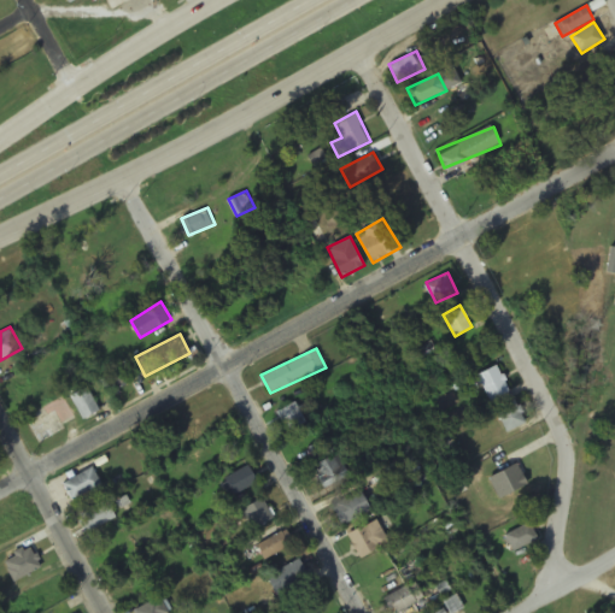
[(510,390),(497,364),(476,375),(490,401),(510,390)]
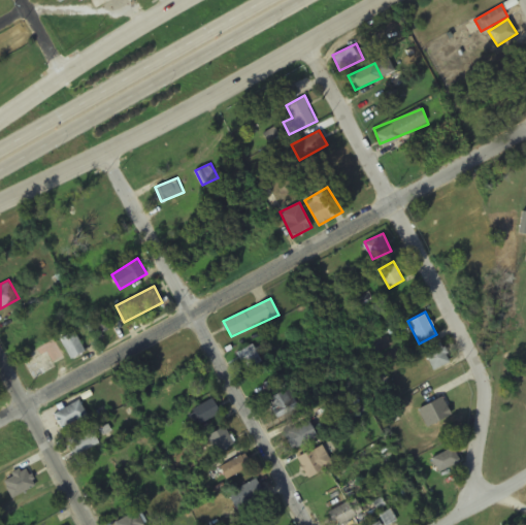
[(110,326),(105,315),(98,319),(103,330),(110,326)]
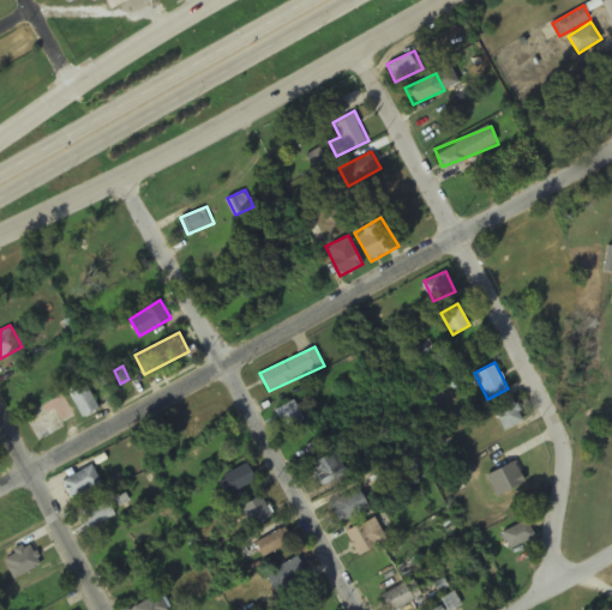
[(100,408),(88,384),(71,392),(84,416),(100,408)]
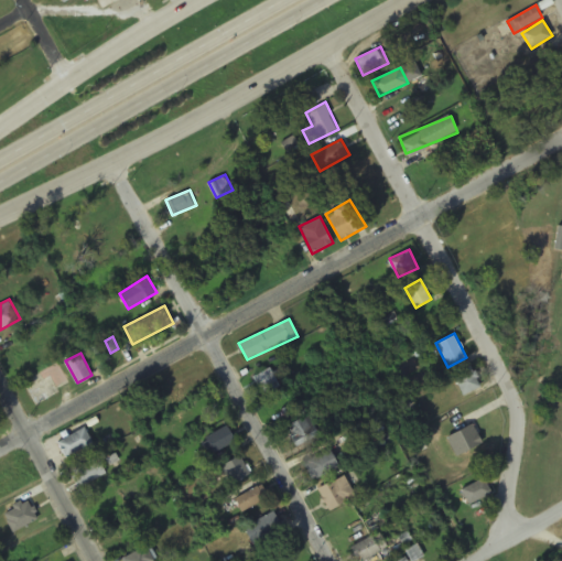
[(34,376),(39,384),(30,388),(39,403),(72,385),(60,363),(34,376)]
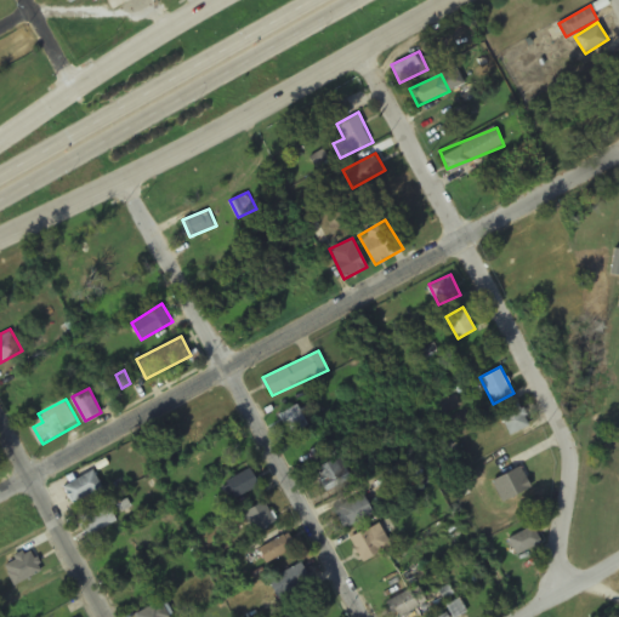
[(531,424),(518,401),(499,412),(511,434),(531,424)]
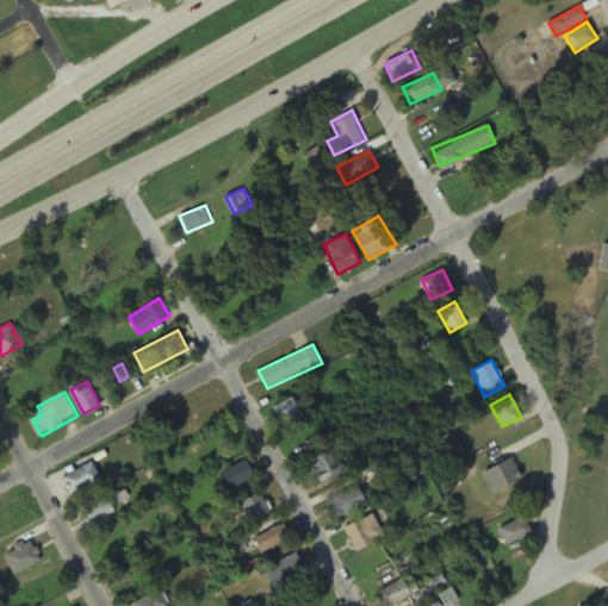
[(303,416),(293,395),(278,404),(287,424),(303,416)]
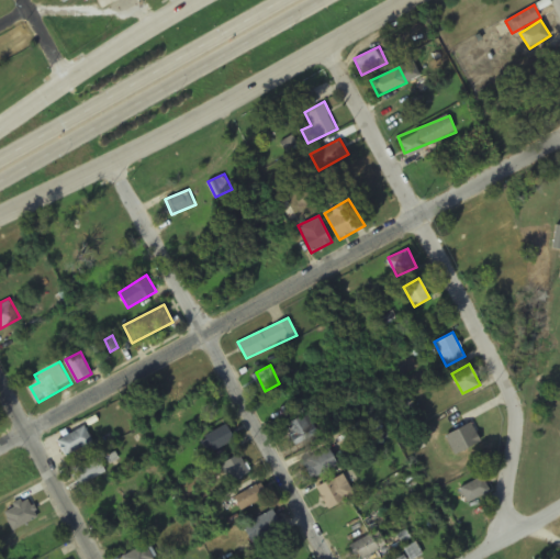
[(283,425),(297,446),(317,433),(304,412),(283,425)]
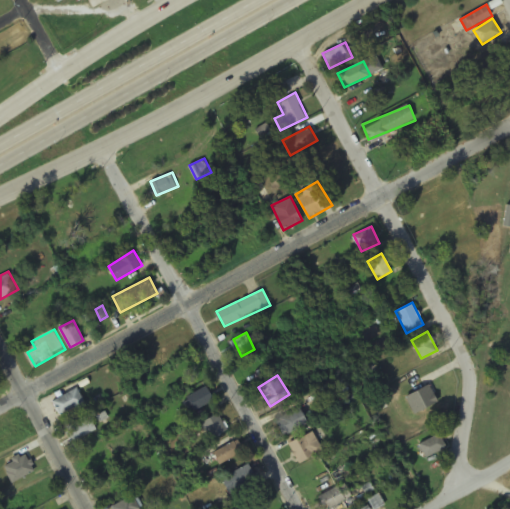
[(438,401),(428,383),(405,396),(415,413),(438,401)]
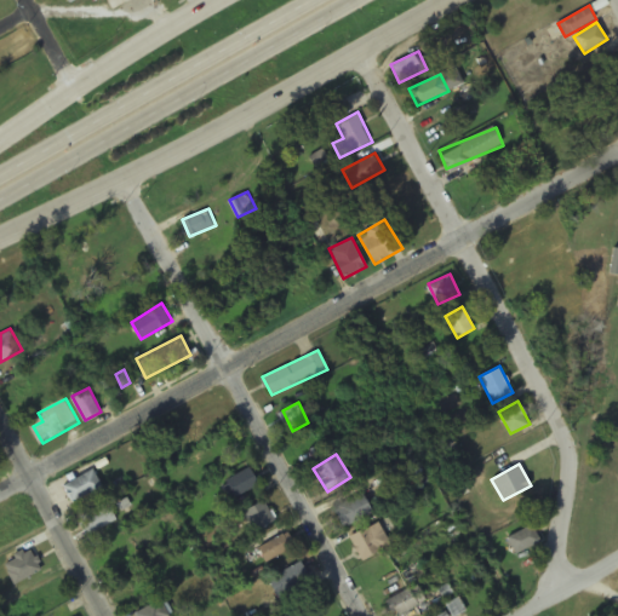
[(63,485),(74,504),(103,488),(93,468),(63,485)]
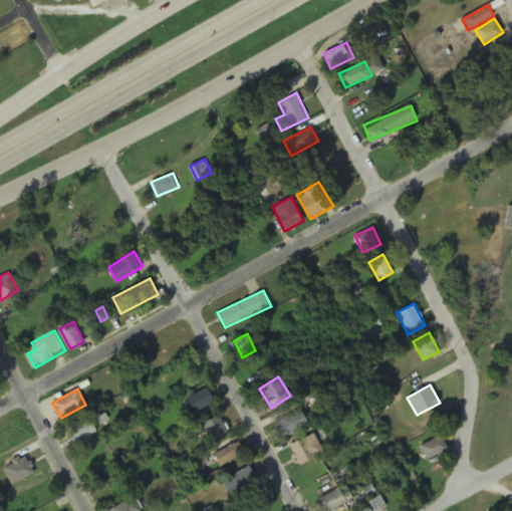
[(193,413),(214,403),(207,389),(186,398),(193,413)]
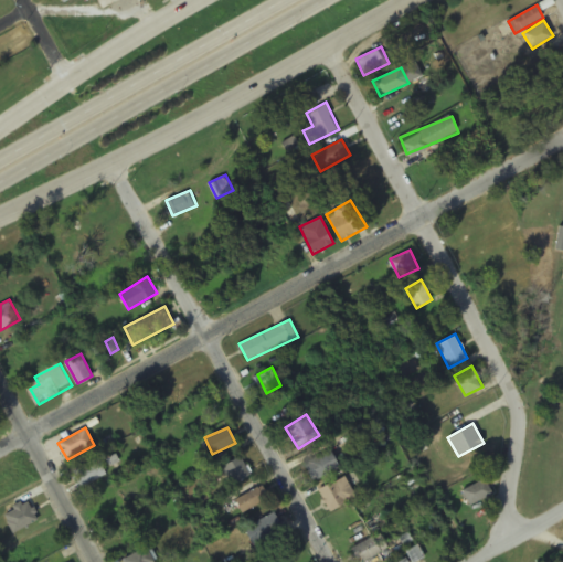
[(305,466),(317,481),(340,464),(328,447),(305,466)]
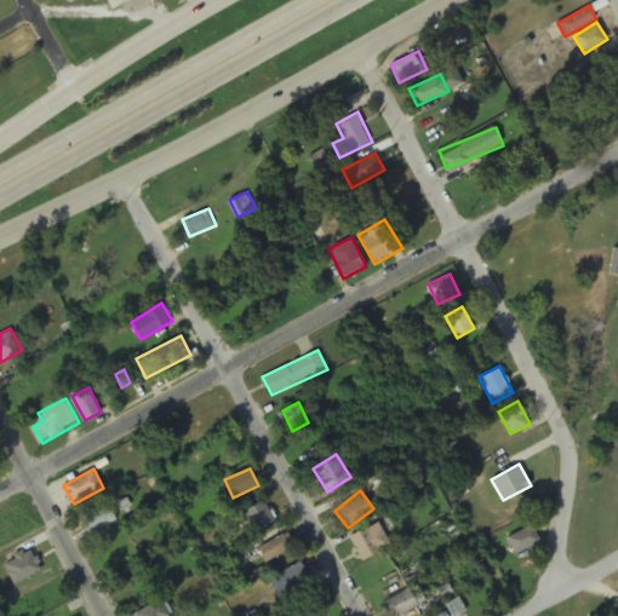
[(274,522),(265,500),(245,508),(252,530),(274,522)]
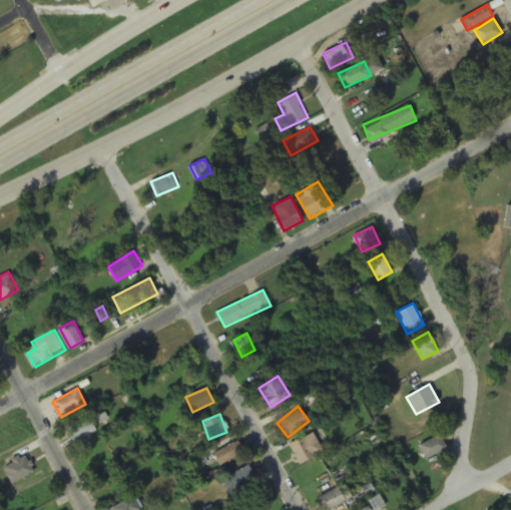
[(73,444),(97,429),(88,415),(64,430),(73,444)]
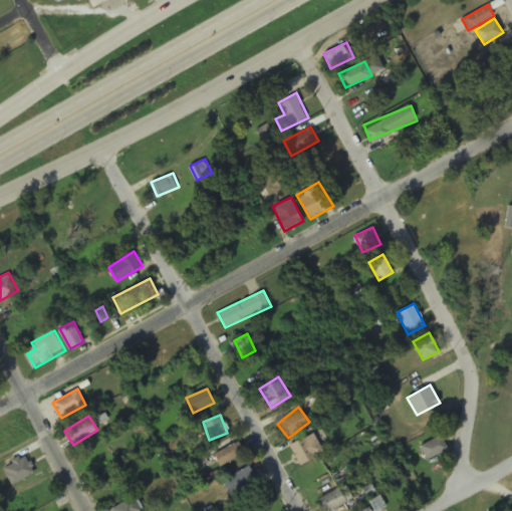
[(324,450),(313,431),(289,446),(301,465),(324,450)]
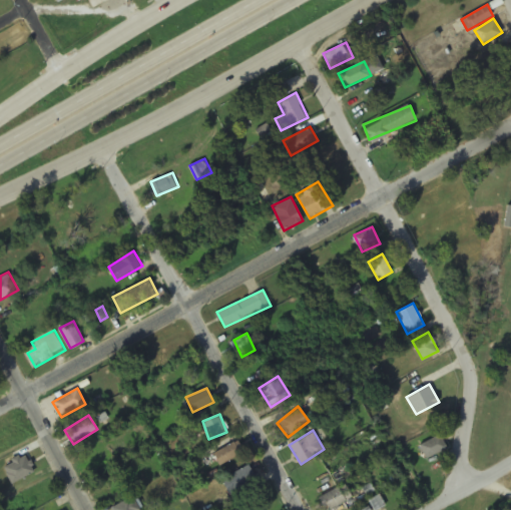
[(420,444),(426,458),(448,449),(441,434),(420,444)]
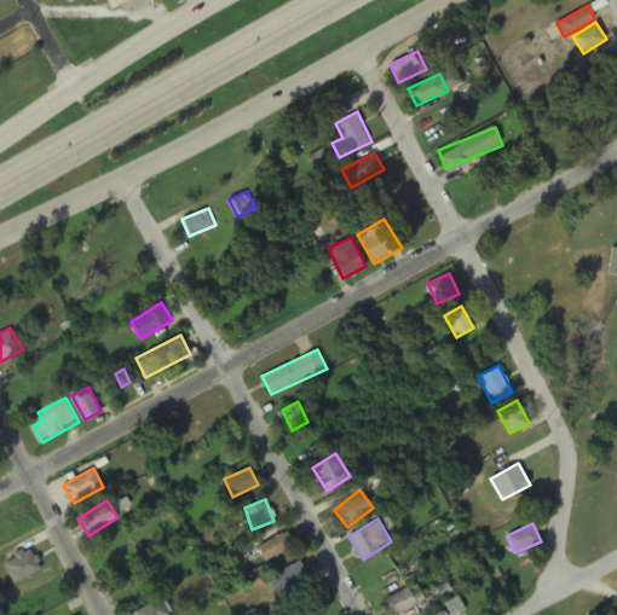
[(295,544),(286,529),(258,546),(266,561),(295,544)]
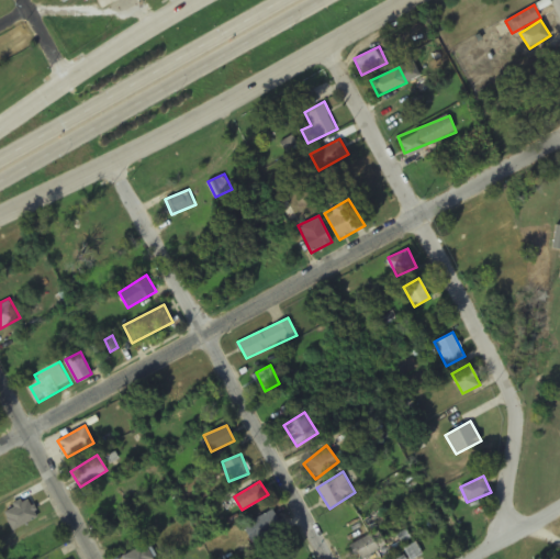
[(359,557),(387,545),(380,530),(353,543),(359,557)]
